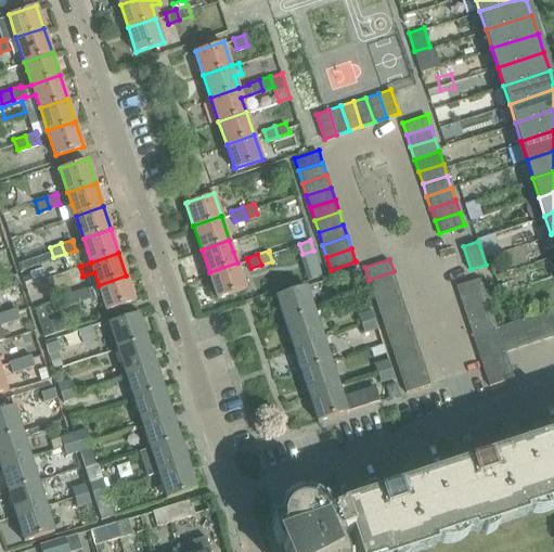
[(245,287),(237,262),(209,272),(217,297),(245,287)]
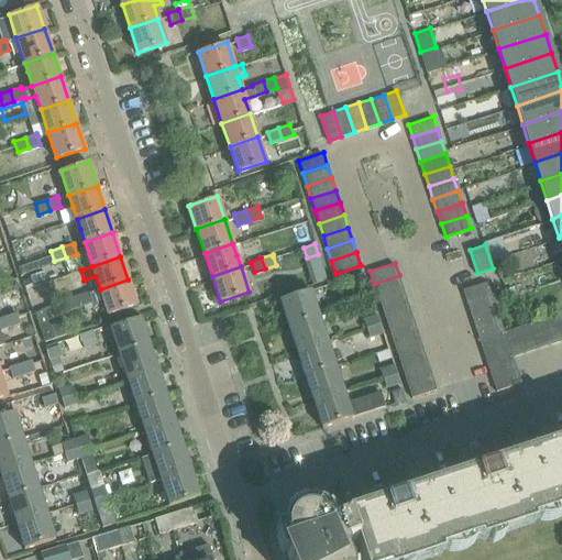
[(43,270),(30,274),(31,275),(33,284),(46,280),(43,270)]
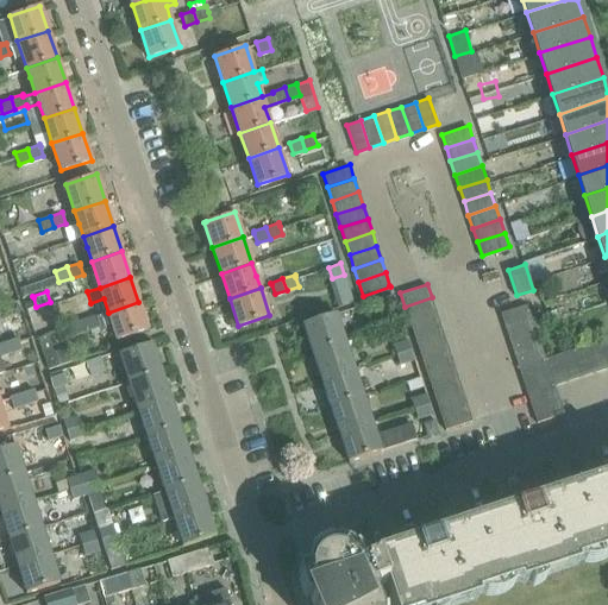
[(393,294),(378,298),(382,309),(396,304),(393,294)]
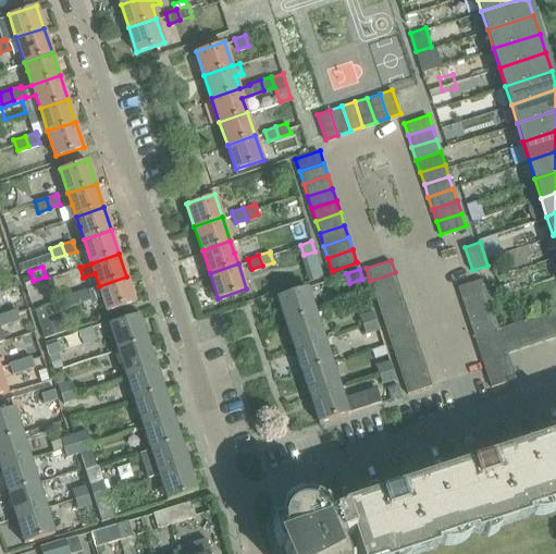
[(370,281),(374,293),(399,285),(395,272),(370,281)]
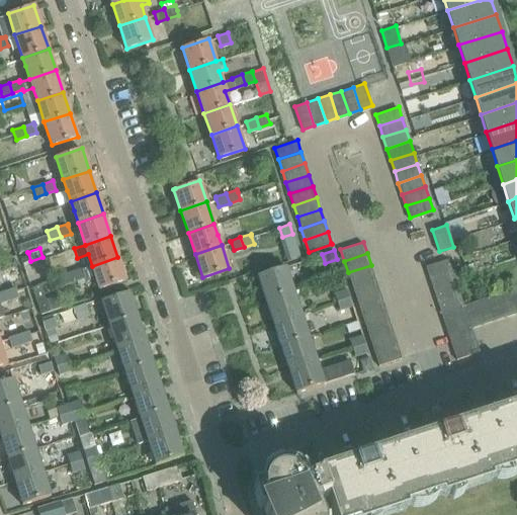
[(95,277),(99,288),(125,279),(117,257),(92,266),(82,269),(82,267),(71,270),(75,280),(85,277),(86,280),(95,277)]
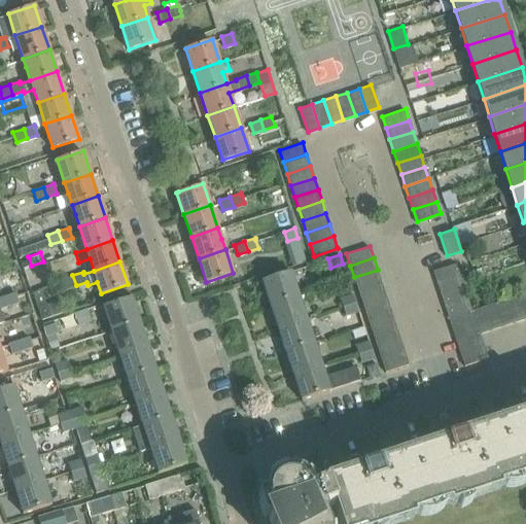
[(432,270),(436,281),(460,274),(456,262),(432,270)]
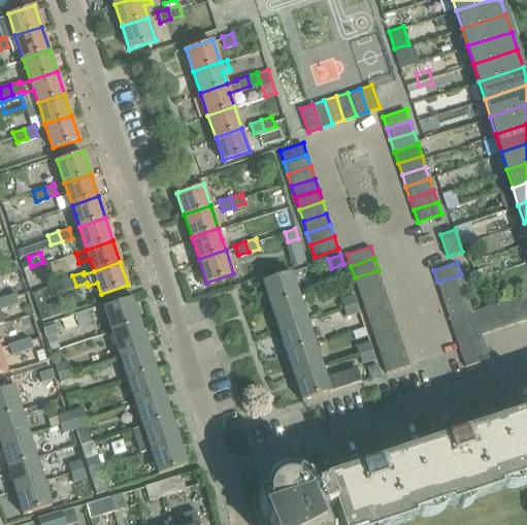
[(355,277),(359,290),(382,282),(379,270),(355,277)]
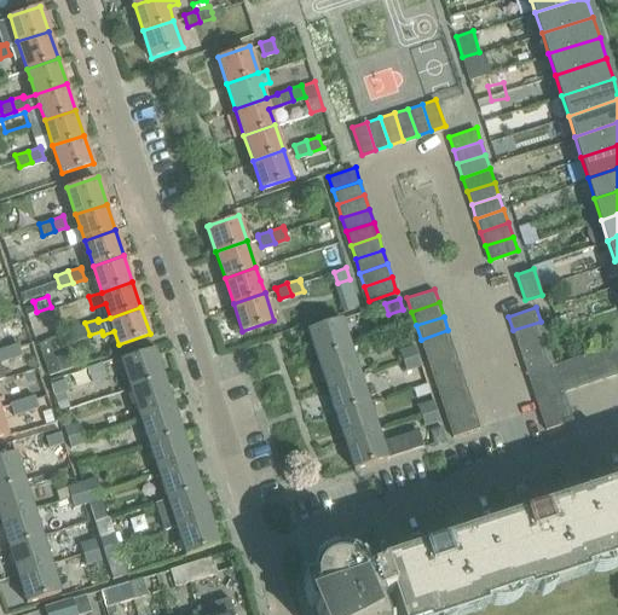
[(341,318),(309,329),(318,358),(351,347),(341,318)]
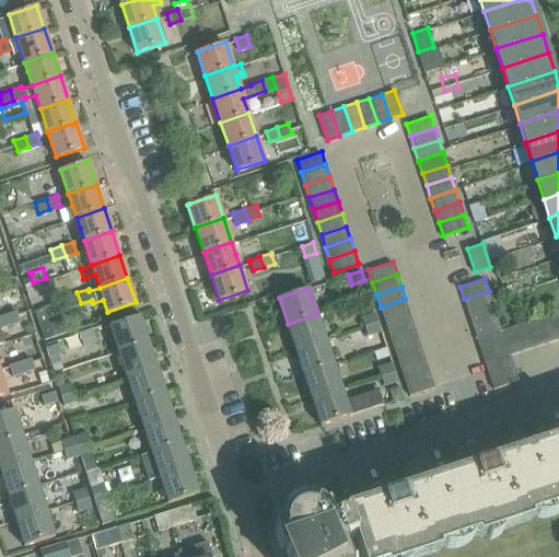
[(493,303),(489,291),(464,299),(468,312),(493,303)]
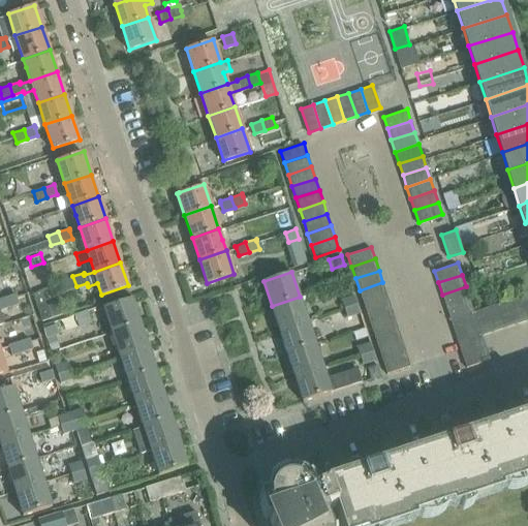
[(65,290),(76,286),(72,276),(62,280),(65,290)]
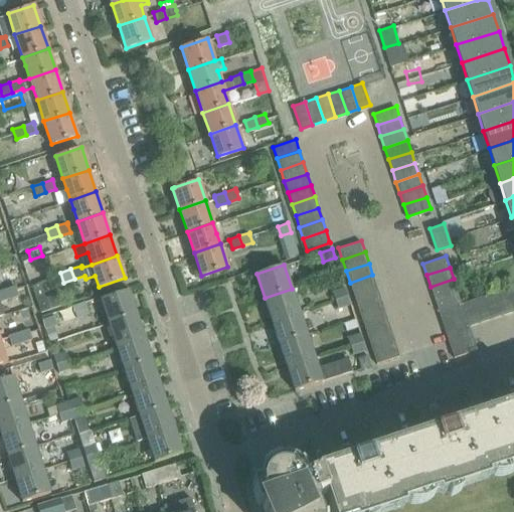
[(350,283),(353,294),(376,286),(372,275),(350,283)]
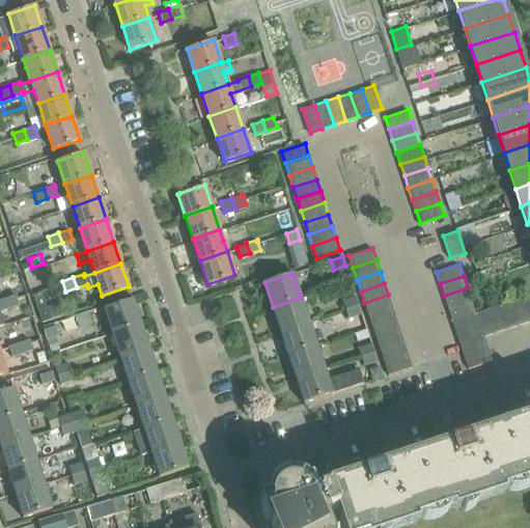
[(472,299),(468,287),(444,296),(448,307),(472,299)]
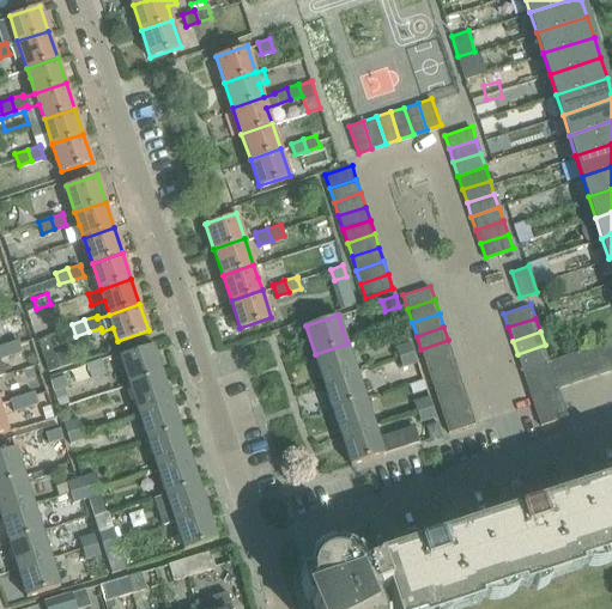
[(48,335),(38,338),(49,369),(71,361),(66,347),(54,352),(48,335)]
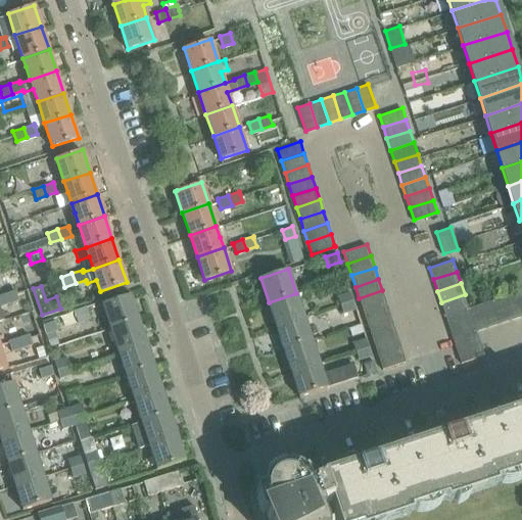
[(8,301),(18,298),(15,288),(5,292),(8,301)]
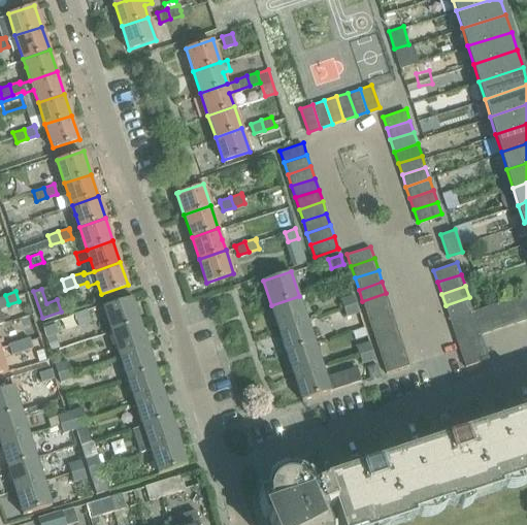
[(362,301),(366,313),(390,305),(386,293),(362,301)]
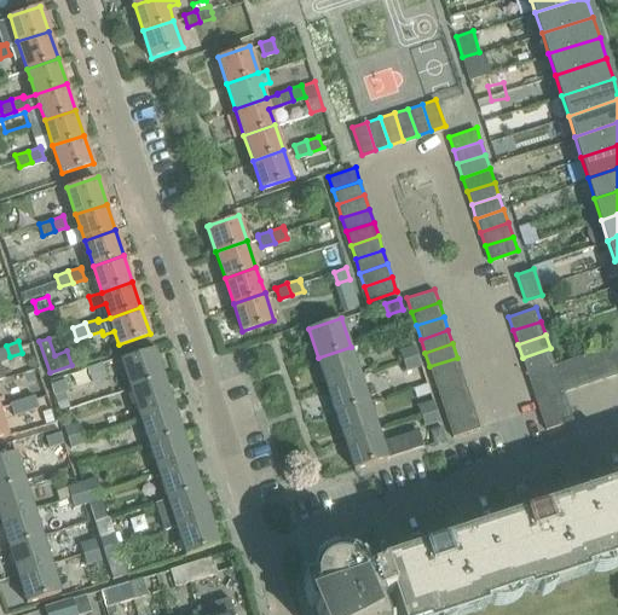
[(403,359),(417,354),(415,344),(400,348),(403,359)]
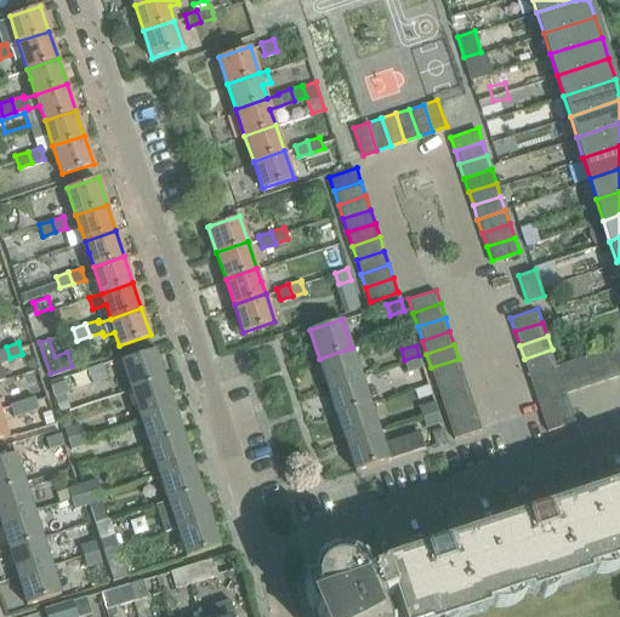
[(607,377),(619,372),(619,371),(612,346),(597,350),(607,377)]
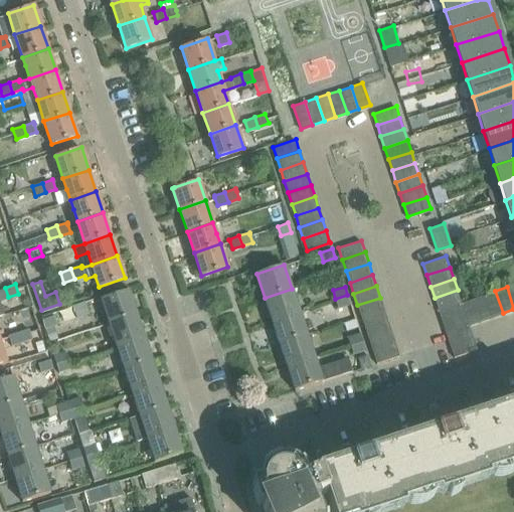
[(0,314),(3,313),(4,313),(0,300),(8,297),(5,288),(0,289),(0,314)]
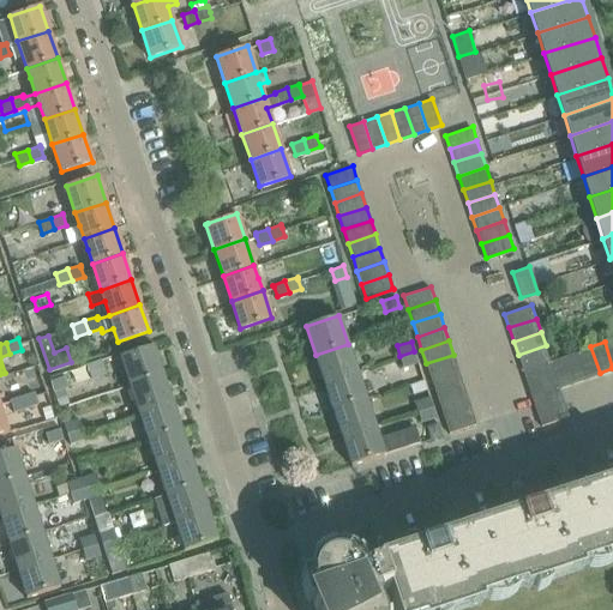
[(348,344),(316,355),(324,381),(356,370),(348,344)]
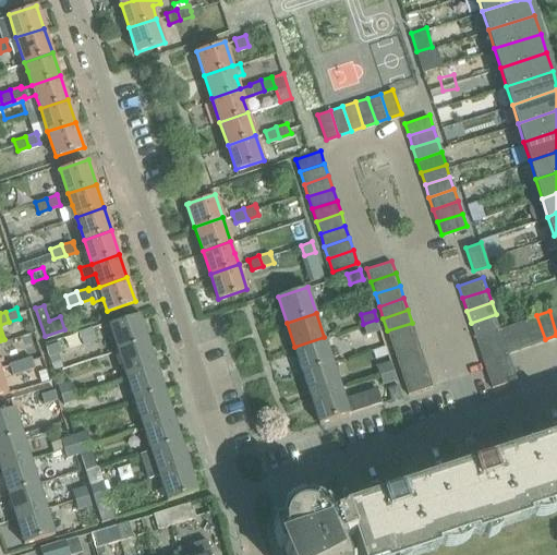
[(118,350),(148,339),(140,314),(110,324),(118,350)]
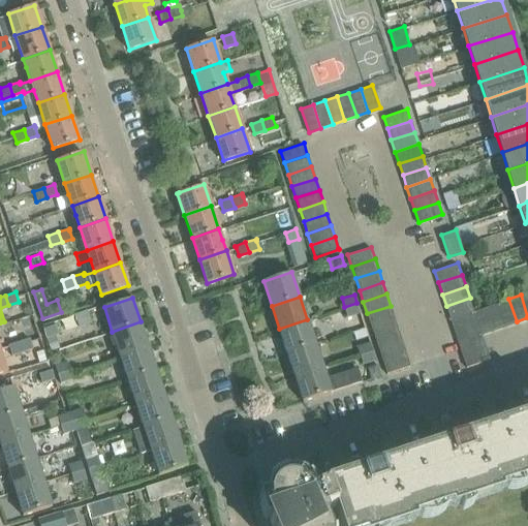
[(451,318),(473,310),(470,298),(446,306),(451,318)]
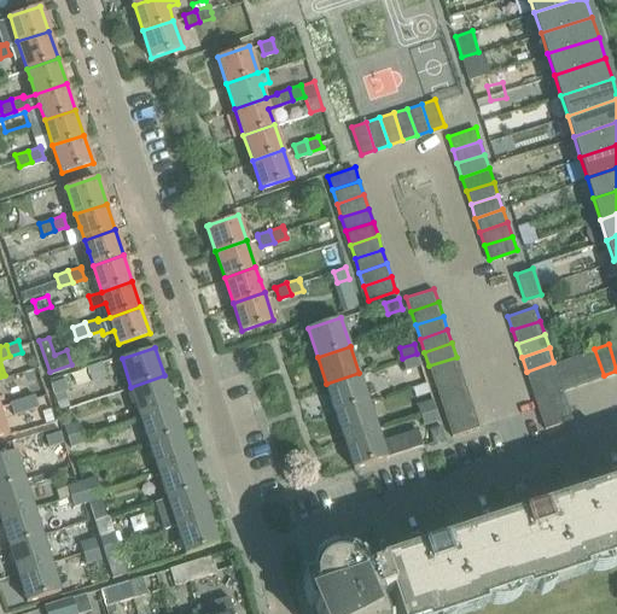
[(589,380),(604,375),(594,349),(581,354),(589,380)]
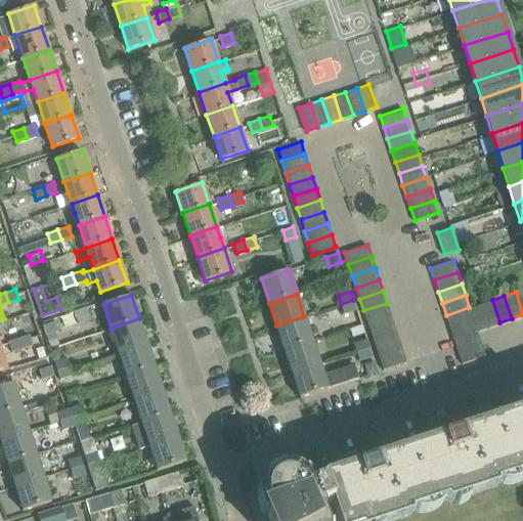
[(353,300),(341,304),(344,312),(356,308),(353,300)]
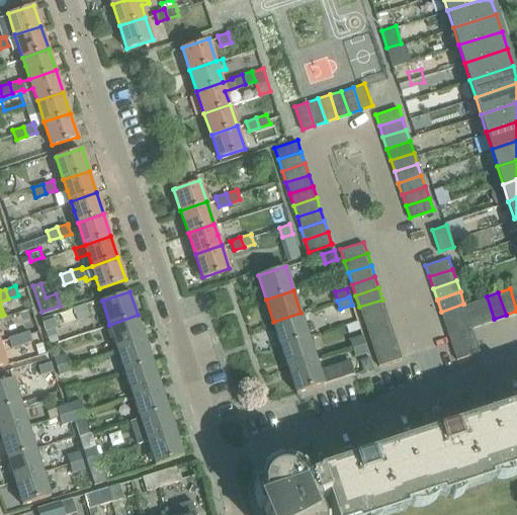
[(487,296),(476,299),(483,323),(494,319),(487,296)]
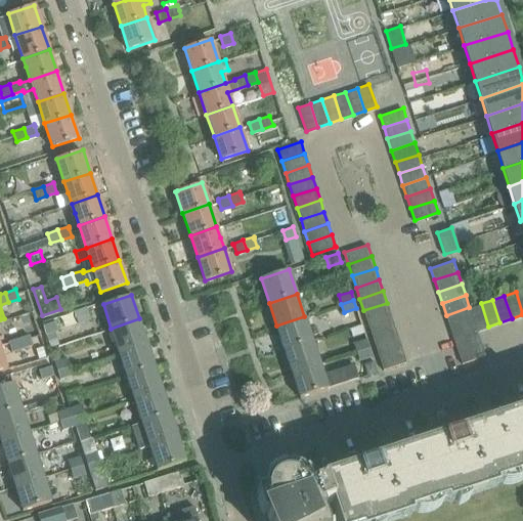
[(363,310),(367,321),(391,314),(387,303),(363,310)]
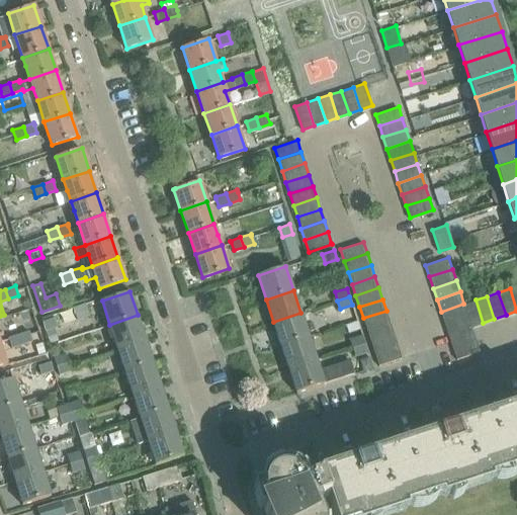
[(463,304),(467,315),(471,326),(483,323),(476,299),(463,304)]
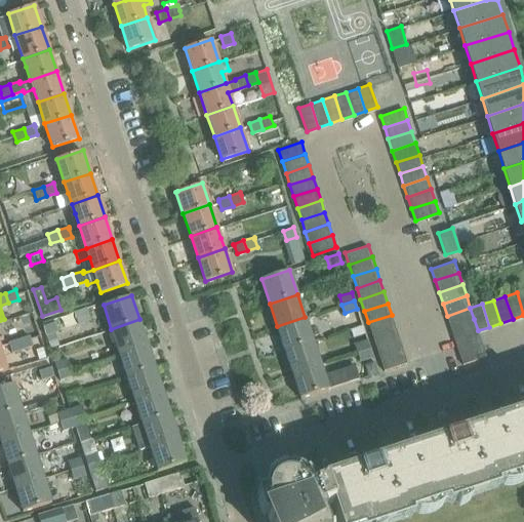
[(7,312),(12,322),(26,316),(21,305),(7,312)]
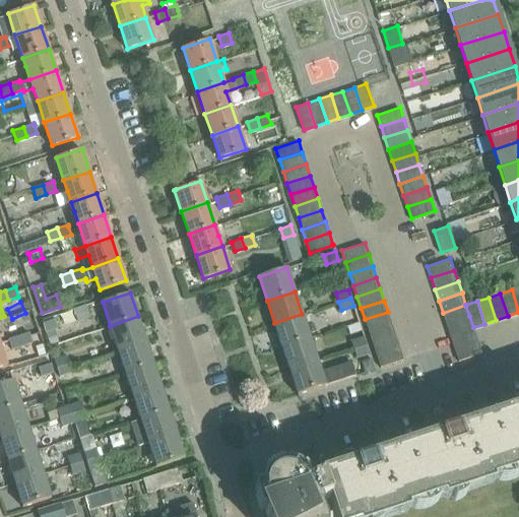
[(465,305),(443,313),(446,324),(469,316),(465,305)]
